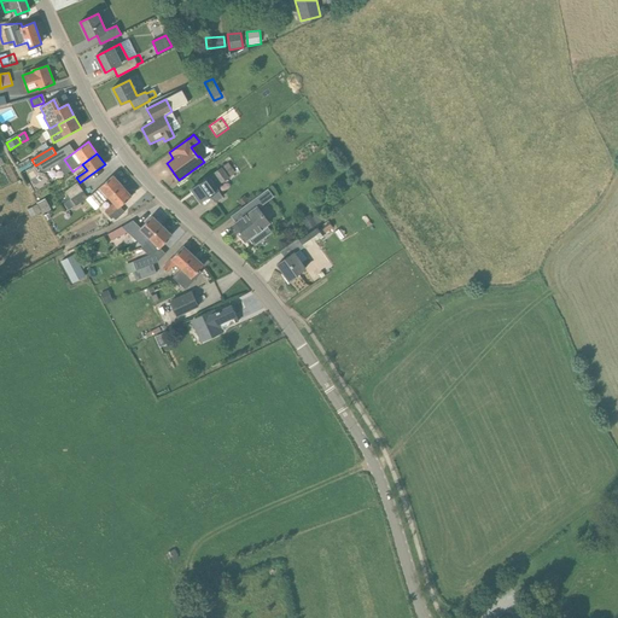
[(53,155),(38,164),(40,169),(45,165),(46,168),(57,162),(53,155)]
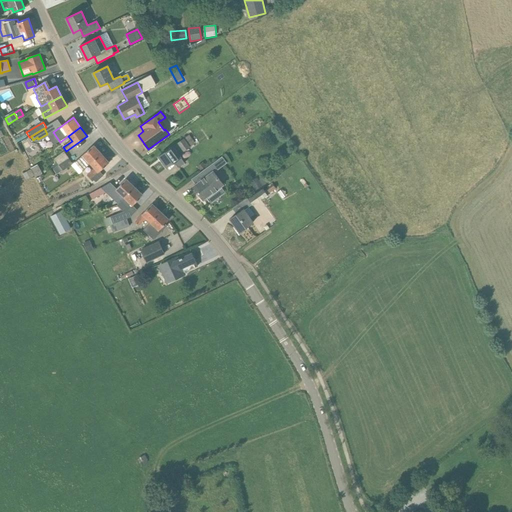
[(196,136),(191,129),(184,134),(189,141),(196,136)]
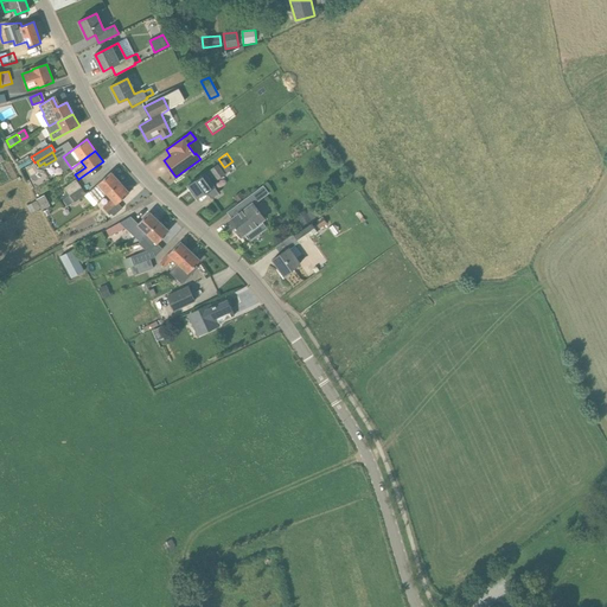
[(223,174),(231,168),(224,160),(217,165),(210,170),(211,170),(204,174),(189,186),(198,199),(213,187),(209,179),(213,176),(217,180),(224,176),(223,174)]
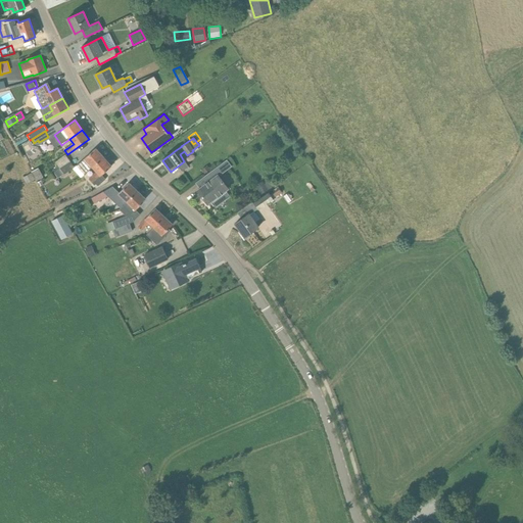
[(93,168),(104,157),(96,148),(77,165),(85,175),(93,168)]
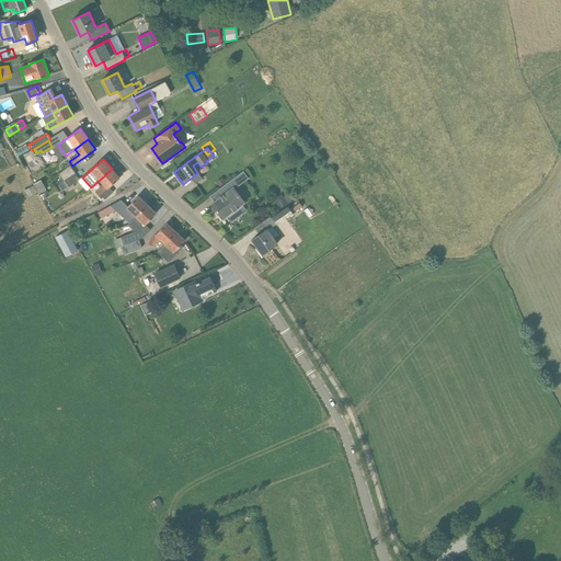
[(58,184),(75,173),(70,165),(59,174),(63,179),(57,183),(58,184)]
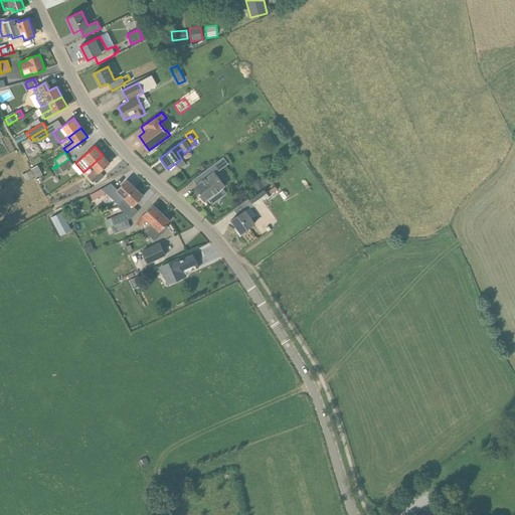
[(96,169),(88,177),(93,183),(95,181),(97,183),(104,177),(100,172),(110,163),(103,155),(92,165),(96,169)]
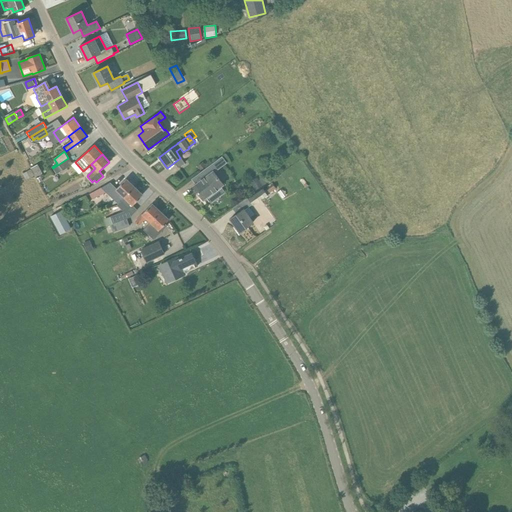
[(214,173),(225,164),(220,157),(200,173),(204,178),(193,186),(203,200),(223,185),(214,173)]
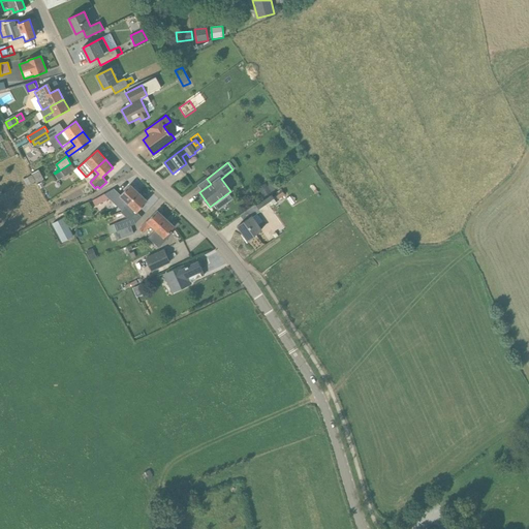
[(59,180),(75,169),(70,163),(55,174),(59,180)]
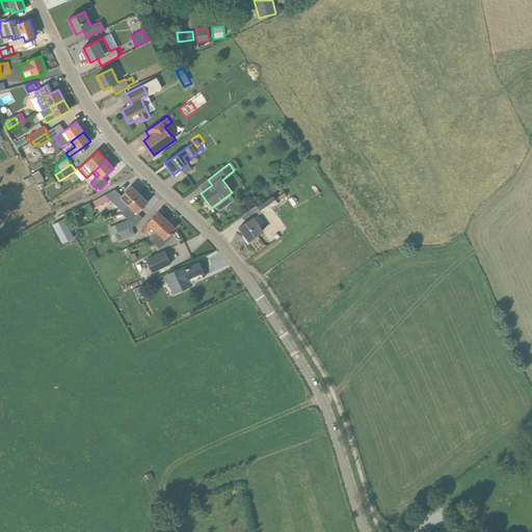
[(214,173),(211,168),(205,173),(208,178),(214,173)]
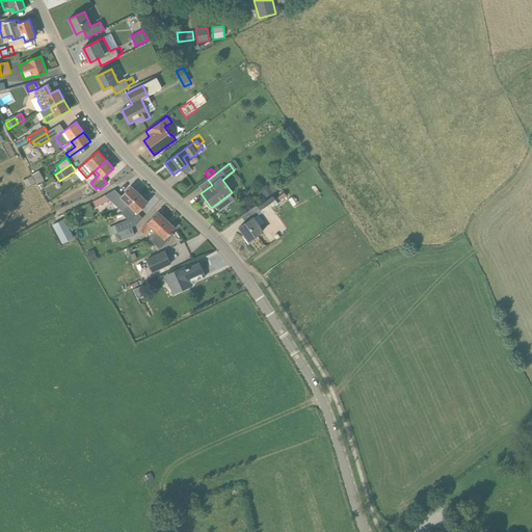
[(32,176),(36,183),(36,184),(44,180),(38,171),(32,175),(32,176)]
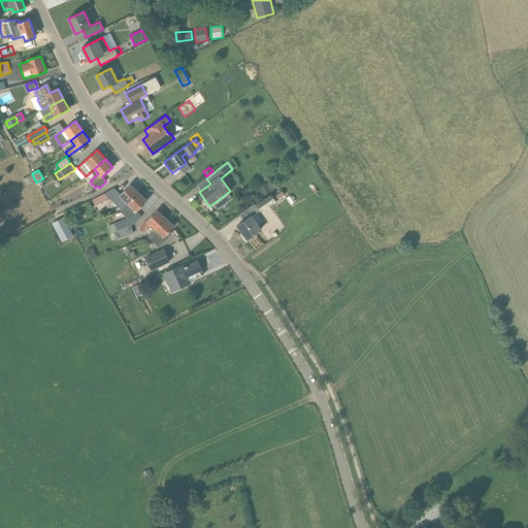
[(141,179),(136,186),(141,190),(146,185),(141,179)]
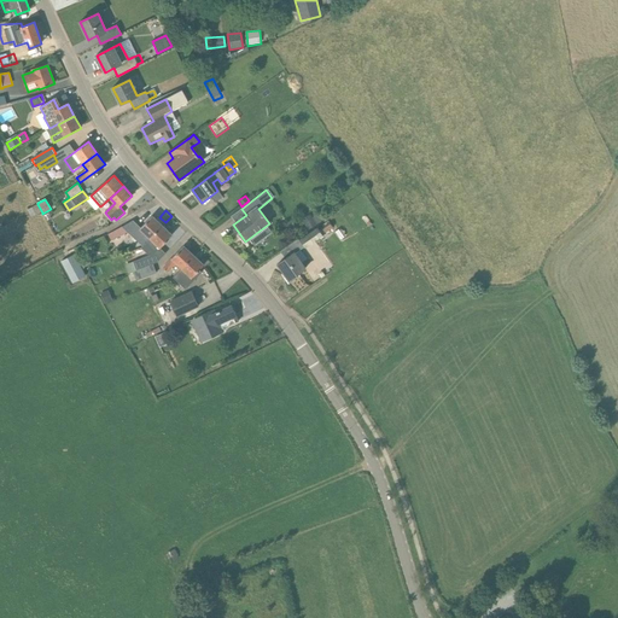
[(150,239),(162,226),(152,216),(130,238),(136,243),(145,234),(150,239)]
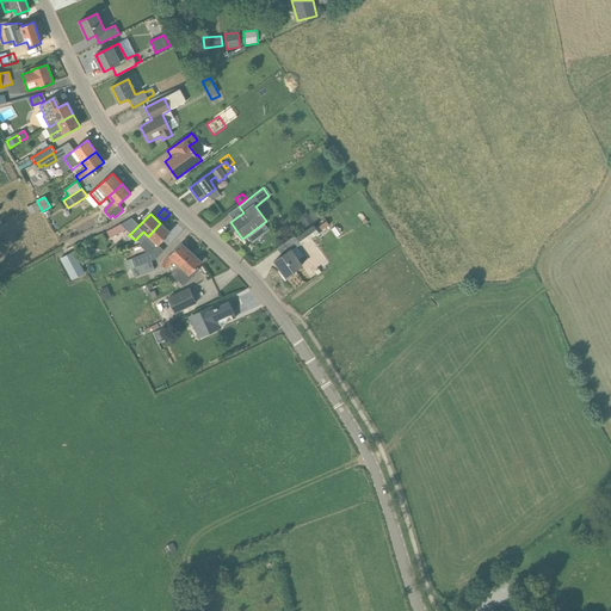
[(314,222),(309,215),(300,221),(304,228),(314,222)]
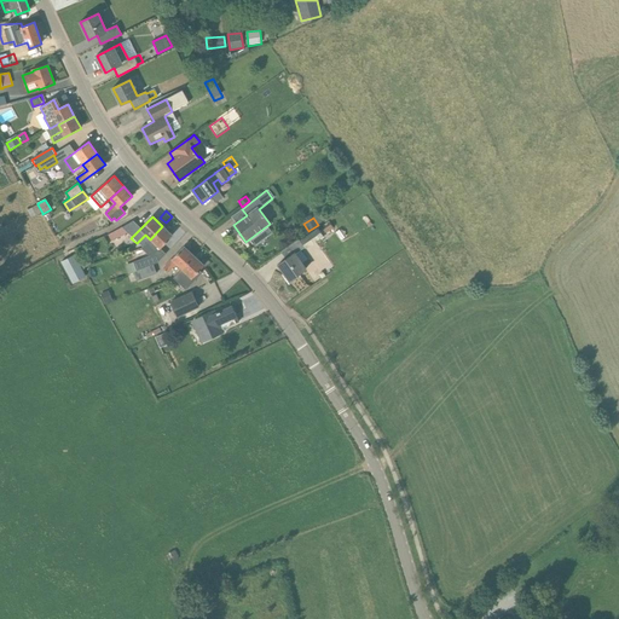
[(334,229),(330,224),(324,227),(322,229),(325,233),(327,236),(330,233),(329,231),(334,229)]
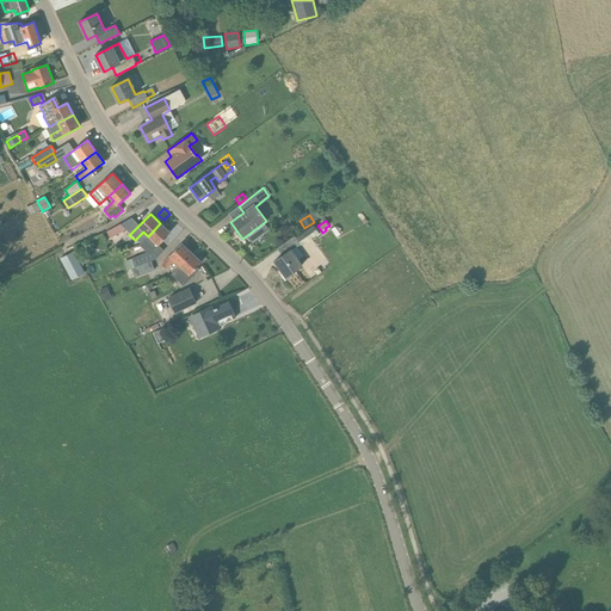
[(144,251),(149,254),(171,233),(160,223),(148,236),(154,241),(144,251)]
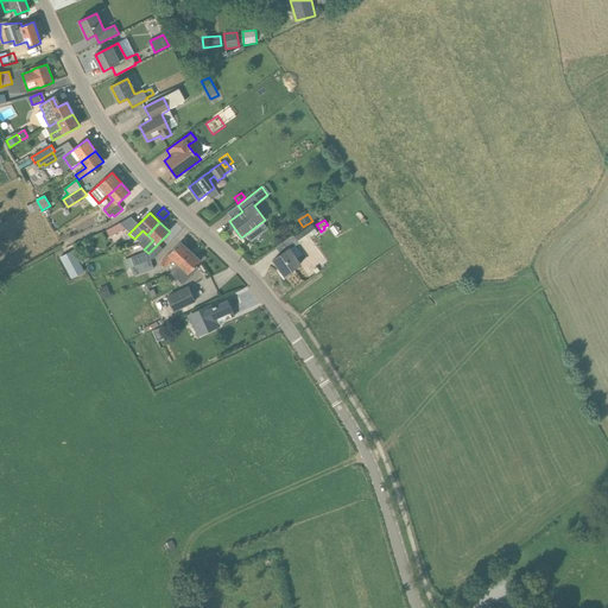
[(107,230),(111,236),(124,229),(120,223),(107,230)]
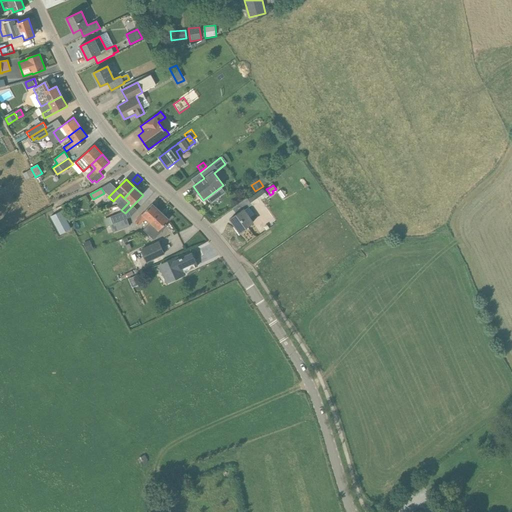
[(251,205),(267,194),(262,188),(247,199),(246,198),(232,208),(236,214),(230,219),(240,232),(253,222),(244,211),(252,205),(251,205)]
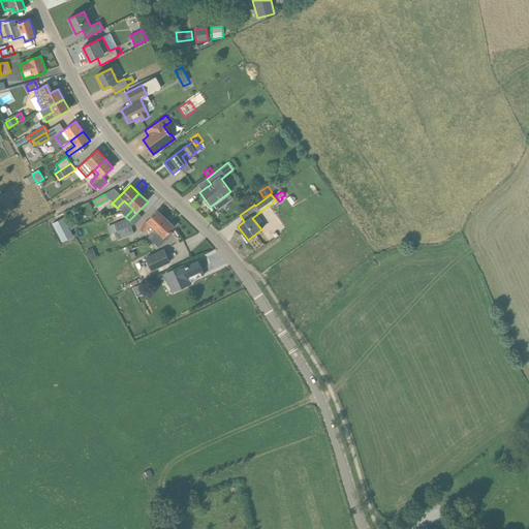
[(155,229),(165,219),(157,211),(138,229),(143,234),(151,225),(155,229)]
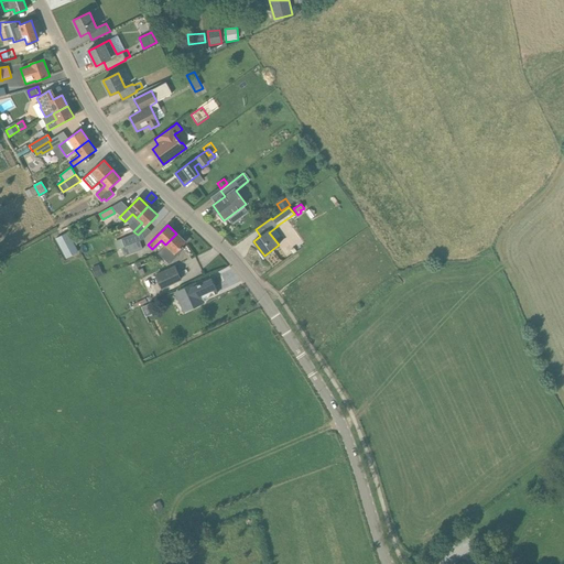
[(78,252),(75,247),(77,245),(71,231),(56,239),(66,258),(78,252)]
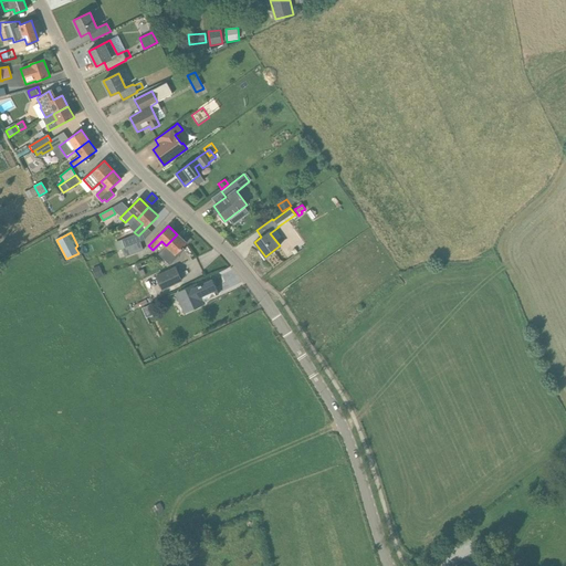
[(176,254),(187,243),(177,234),(158,254),(170,265),(178,257),(178,258),(179,257),(176,254)]
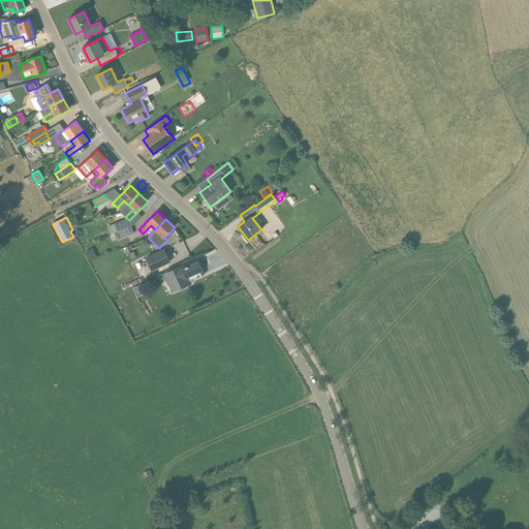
[(114,232),(117,240),(134,234),(131,226),(127,227),(115,232),(114,232)]
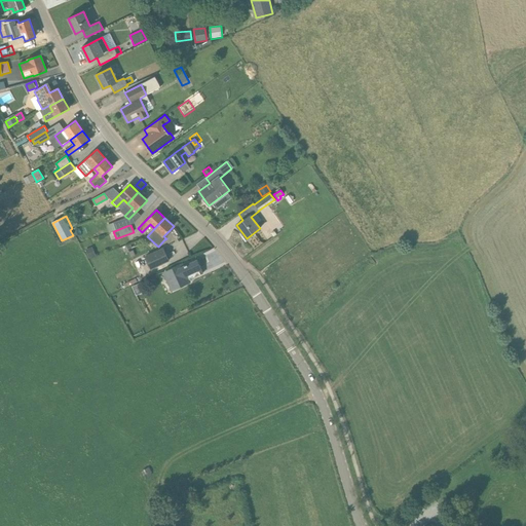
[(85,250),(88,259),(96,256),(92,248),(85,250)]
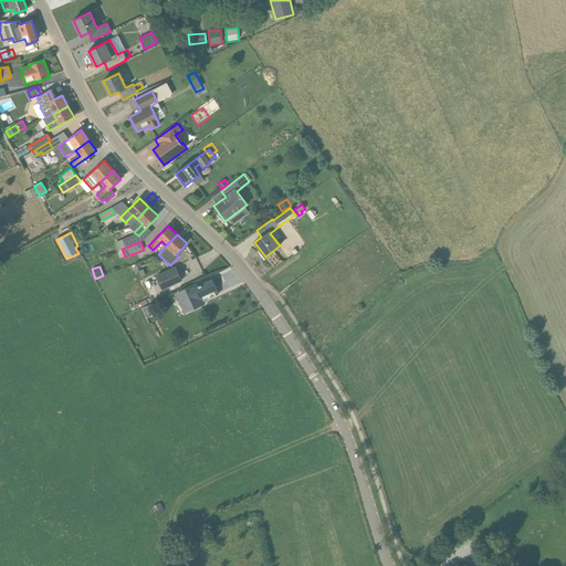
[(161,291),(182,282),(176,268),(155,276),(161,291)]
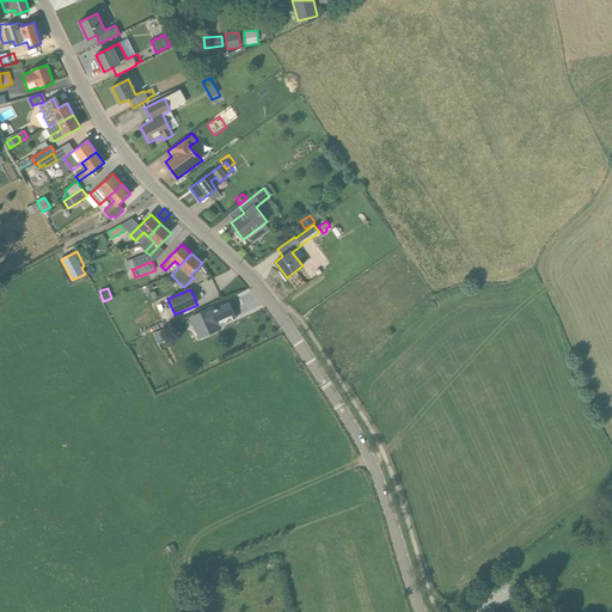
[(195,329),(200,340),(216,331),(214,328),(237,318),(230,303),(213,310),(212,307),(193,316),(199,328),(195,329)]
